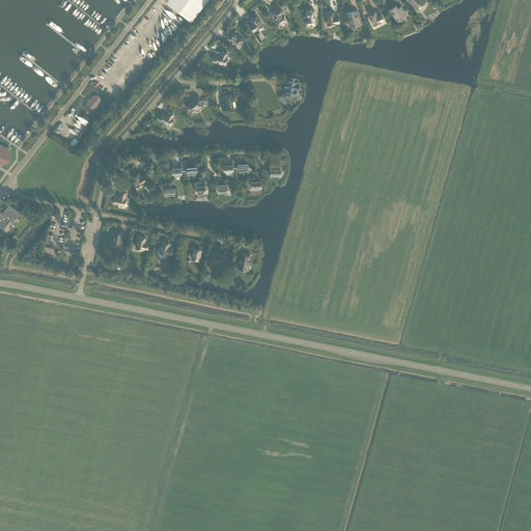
[(190,21),(206,0),(166,0),(166,1),(190,21)]
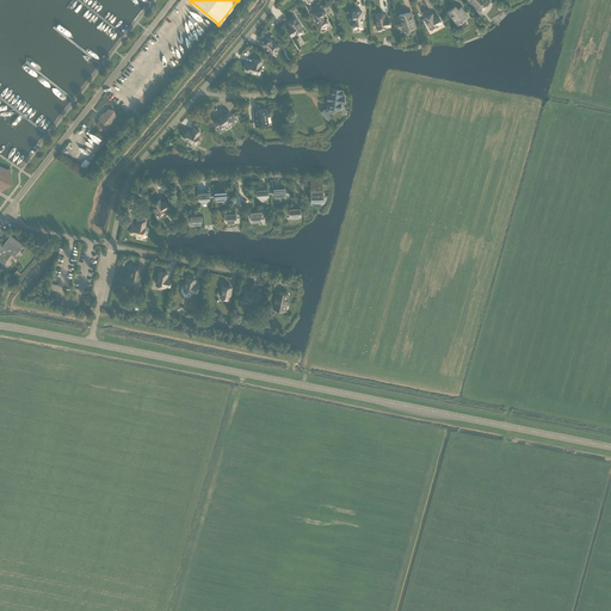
[(470,0),(470,1),(481,11),(489,2),(487,0),(470,0)]
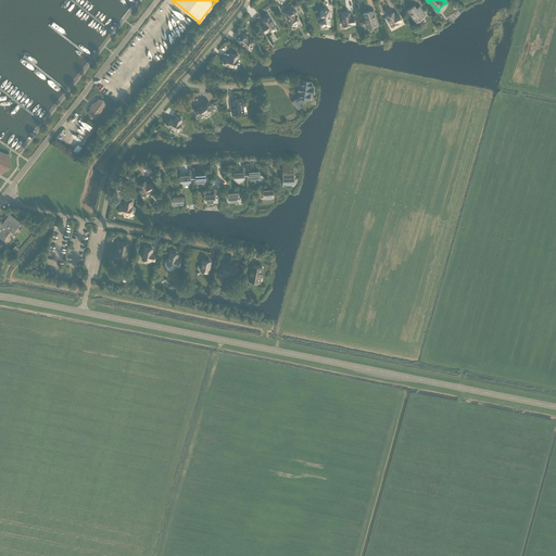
[(414,5),(408,11),(416,23),(426,15),(419,7),(417,9),(414,5)]
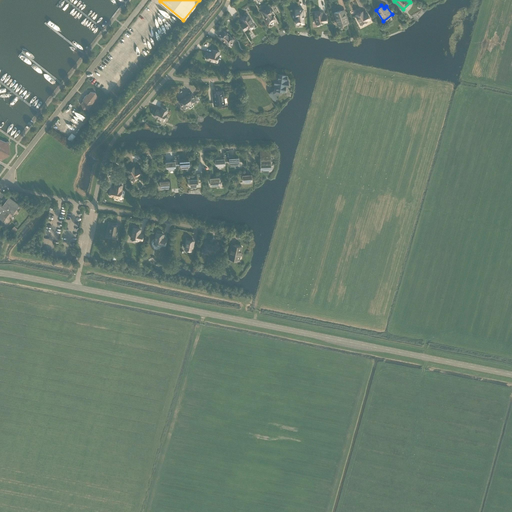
[(275,20),(269,8),(262,11),(268,24),(275,20)]
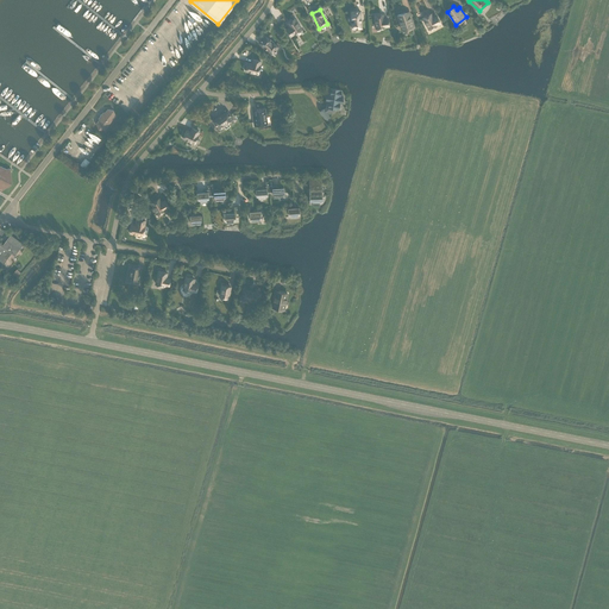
[(360,11),(351,12),(351,18),(351,19),(351,23),(352,29),(362,29),(360,11)]
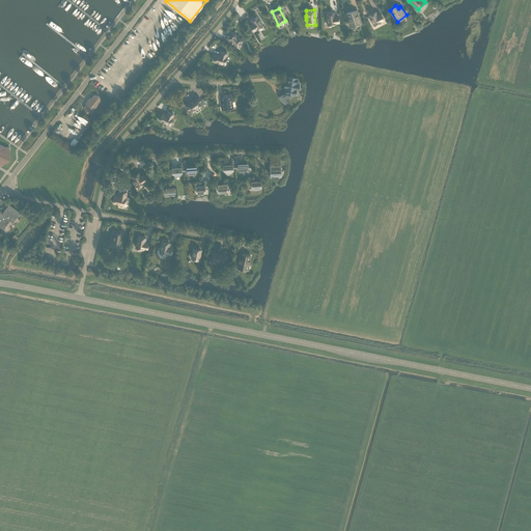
[(357,10),(346,14),(351,27),(361,24),(357,10)]
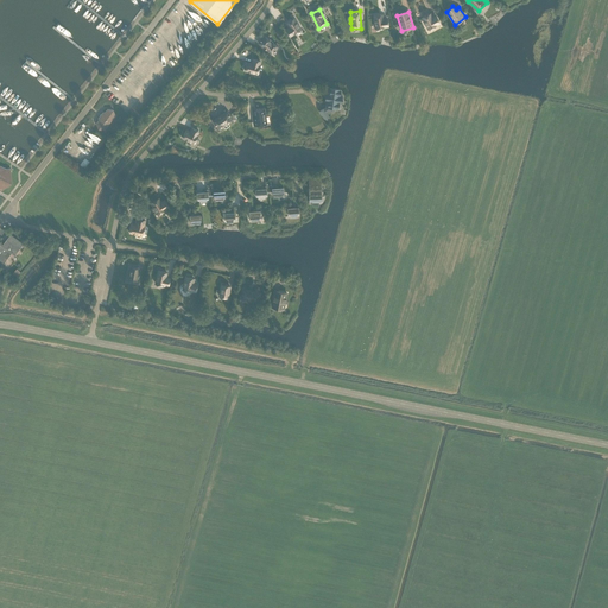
[(388,26),(387,19),(384,19),(382,14),(374,16),(375,29),(384,27),(388,26)]
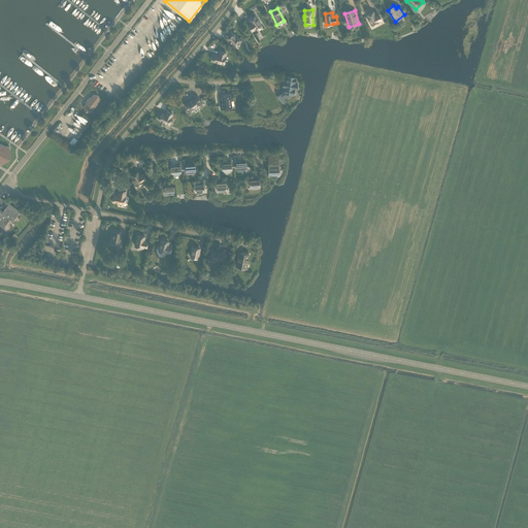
[(373,12),(366,15),(371,26),(378,22),(382,20),(378,14),(375,15),(373,12)]
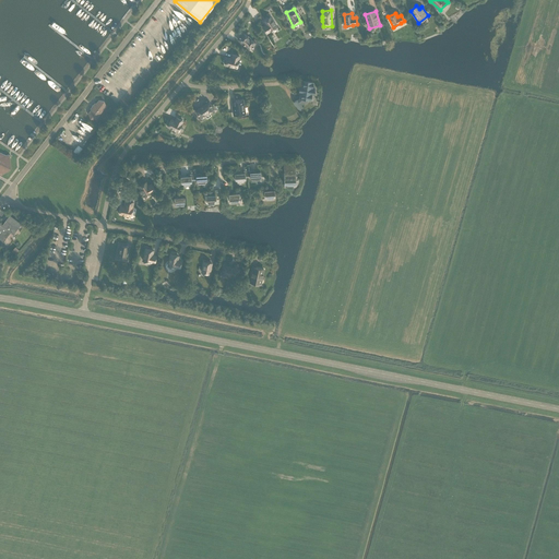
[(270,32),(276,27),(270,18),(263,22),(265,25),(262,27),(266,34),(270,32)]
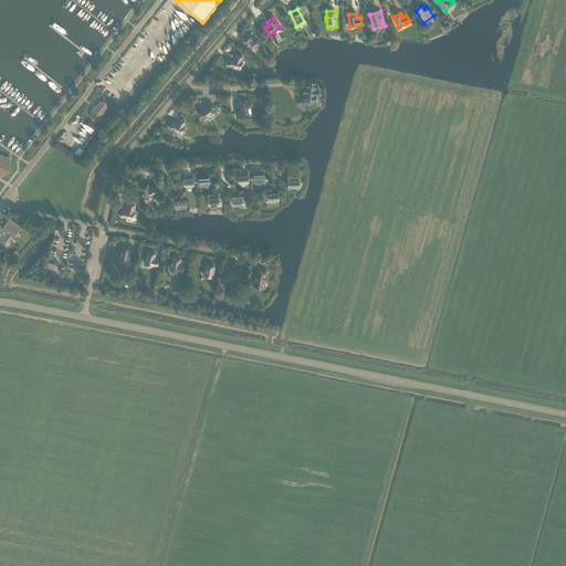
[(245,34),(240,41),(253,51),(259,44),(245,34)]
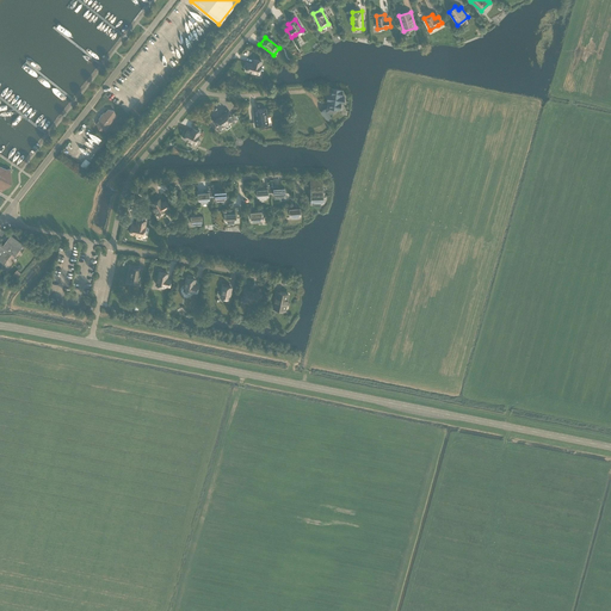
[(248,62),(246,72),(259,74),(261,66),(260,66),(261,62),(254,60),(253,63),(248,62)]
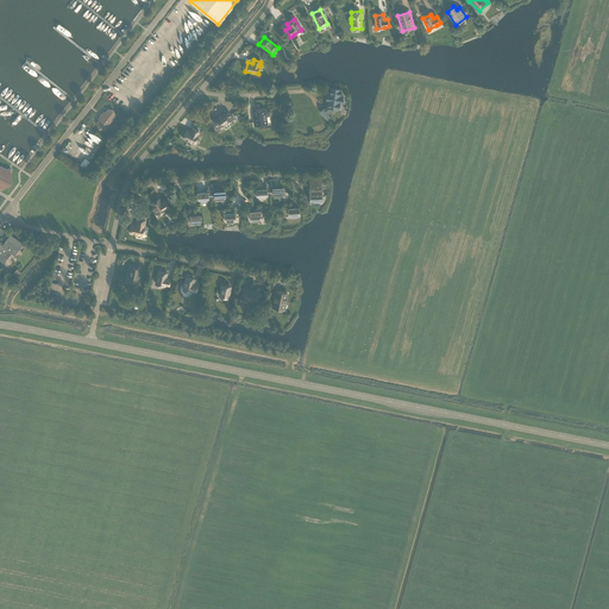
[(326,96),(326,98),(327,100),(327,107),(325,110),(325,108),(320,112),(326,120),(331,117),(327,113),(332,110),(332,107),(338,108),(339,102),(341,104),(343,95),(340,95),(341,89),(330,88),(328,94),(326,96)]
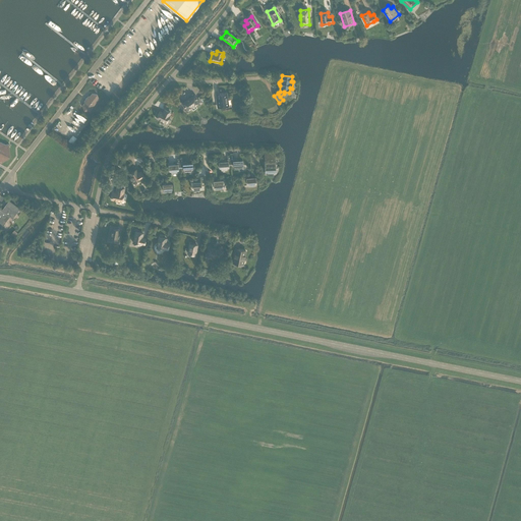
[(90,111),(99,99),(97,95),(92,94),(90,97),(89,97),(84,102),(84,103),(82,106),(84,110),(90,111)]
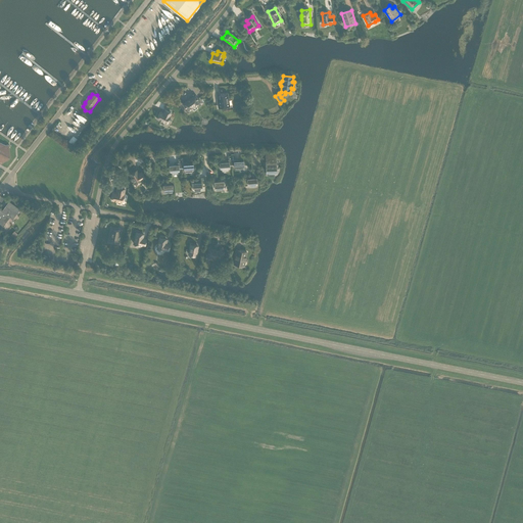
[(195,94),(182,104),(187,111),(188,110),(190,112),(201,104),(200,102),(195,94)]
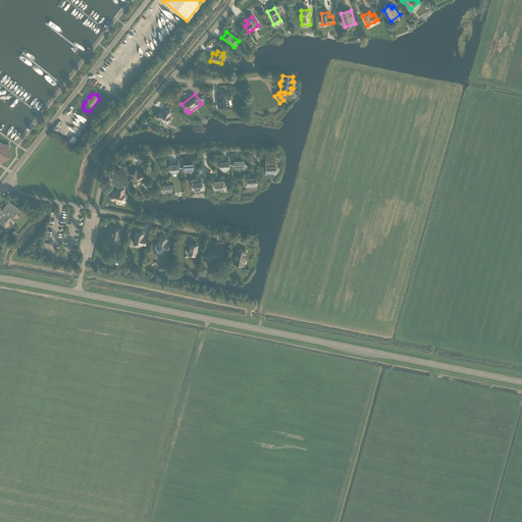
[(228,106),(226,94),(219,95),(220,98),(216,99),(218,108),(228,106)]
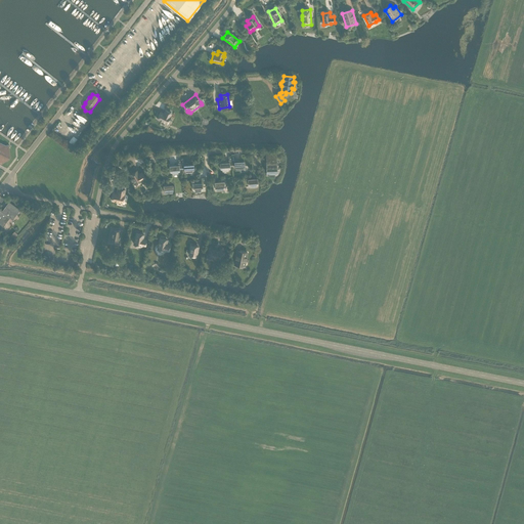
[(155,106),(162,111),(164,105),(157,102),(155,106)]
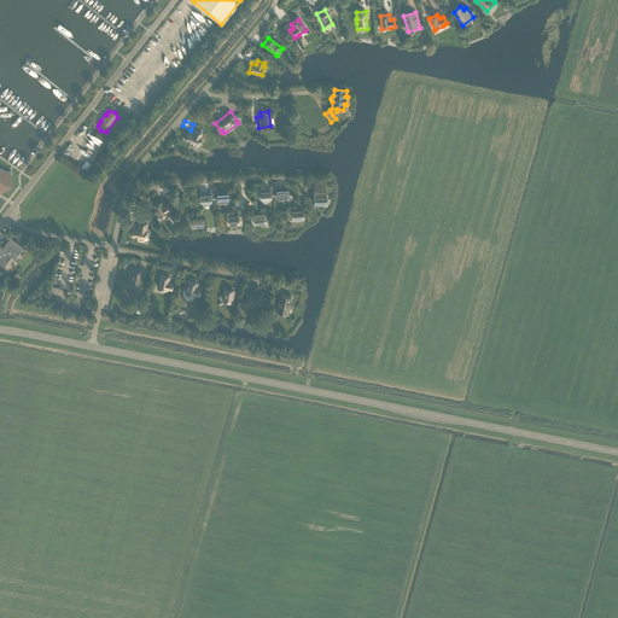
[(193,134),(188,132),(185,140),(197,146),(200,138),(202,134),(196,130),(193,134)]
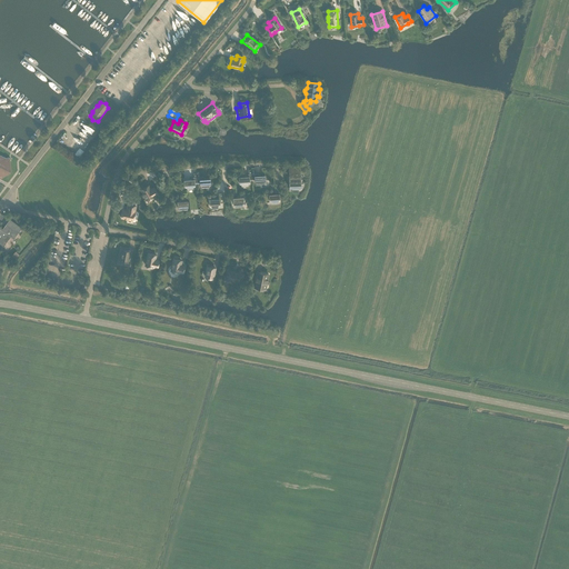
[(83,151),(79,148),(75,155),(79,158),(83,151)]
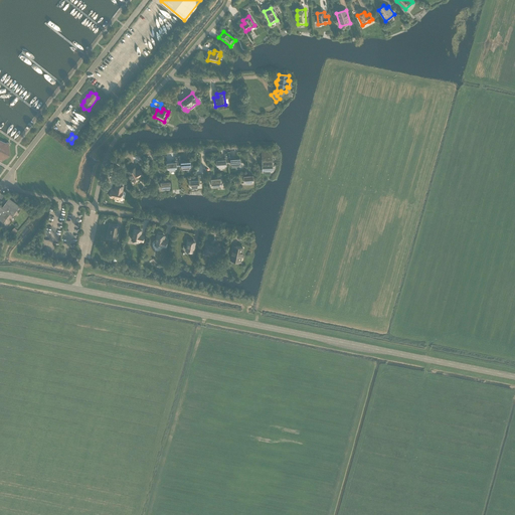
[(0,160),(1,161),(9,155),(9,144),(7,143),(6,143),(0,140),(0,160)]
